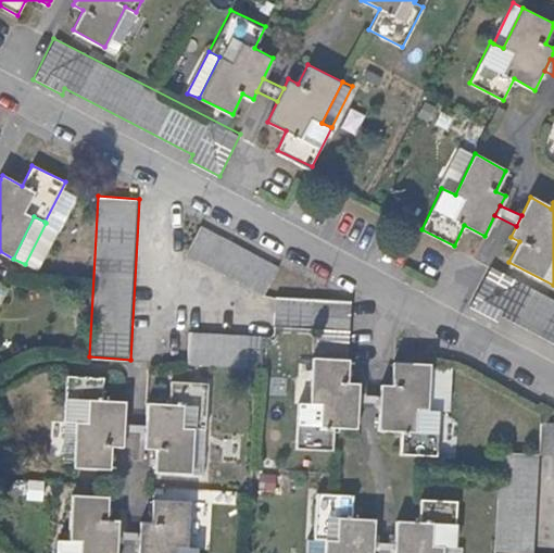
[(264,294),(279,266),(202,225),(187,255),(264,294)]
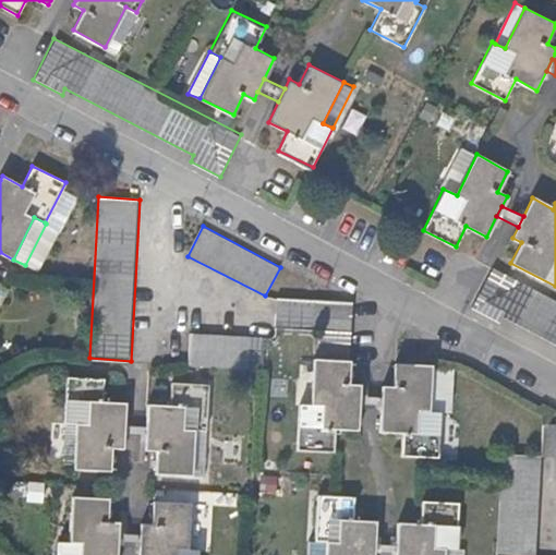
[(555,299),(493,266),(473,306),(502,321),(504,316),(555,344),(555,299)]
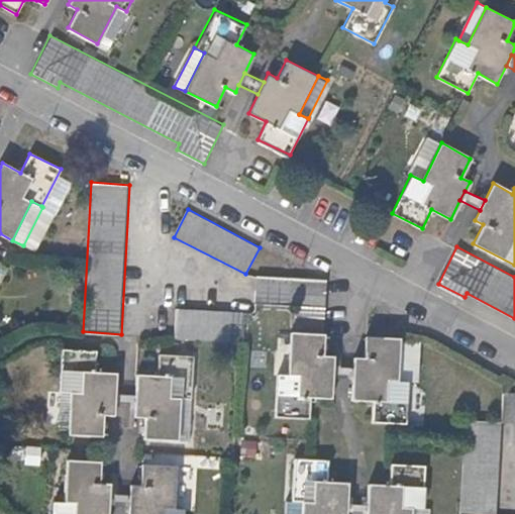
[(291,305),(290,334),(325,334),(330,278),(256,273),(256,304),(291,305)]
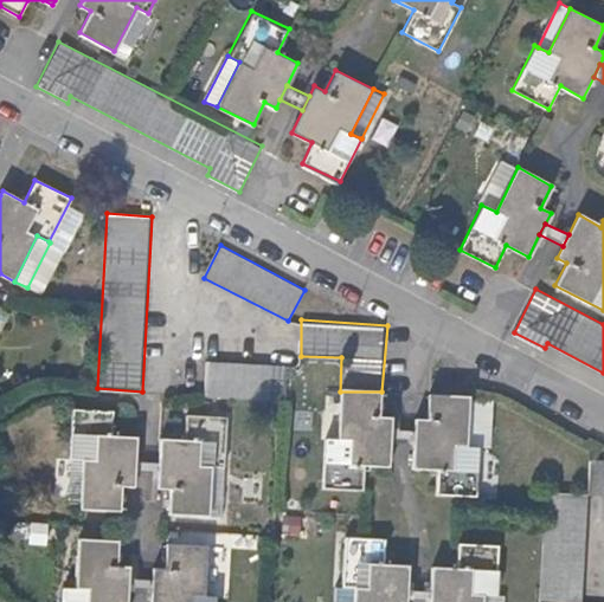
[(287,400),(288,366),(205,362),(205,396),(287,400)]
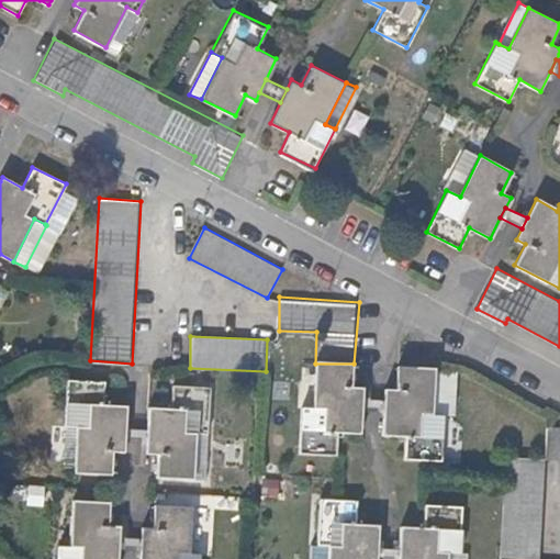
[(361,433),(362,414),(362,401),(364,388),(353,388),(354,364),(315,364),(314,410),(301,409),(300,454),(337,456),(338,433),(361,433)]
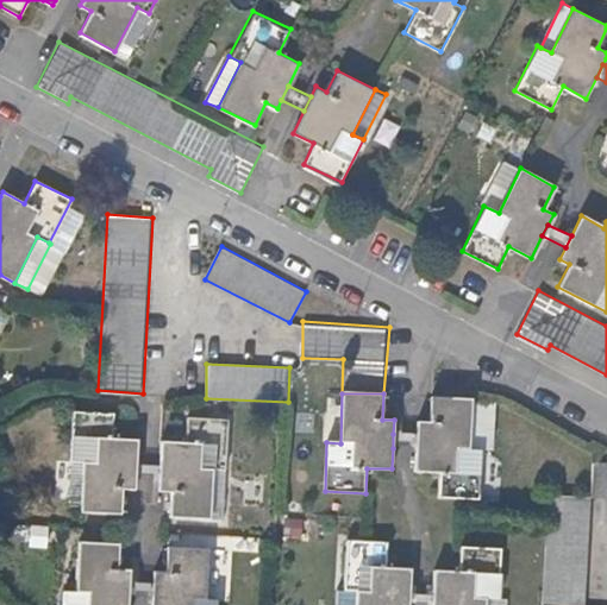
[(418,433),(418,448),(418,471),(442,471),(440,497),(480,498),(481,451),(470,452),(473,399),(431,397),(430,422),(418,422),(418,433)]
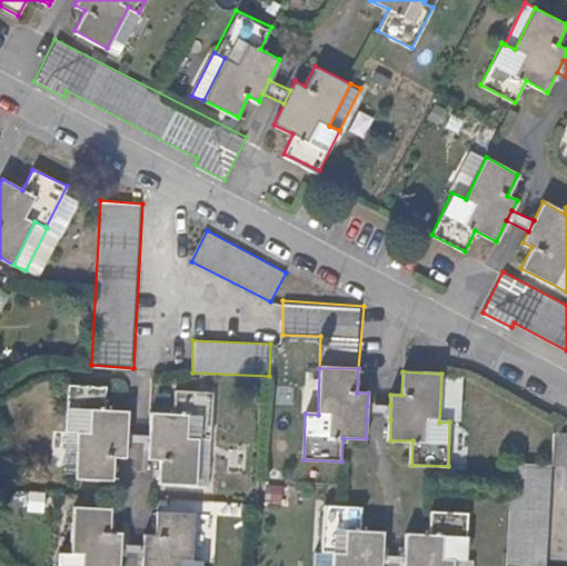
[(127,457),(127,446),(128,434),(129,410),(107,409),(107,386),(68,383),(65,430),(77,432),(75,478),(112,479),(113,456),(127,457)]
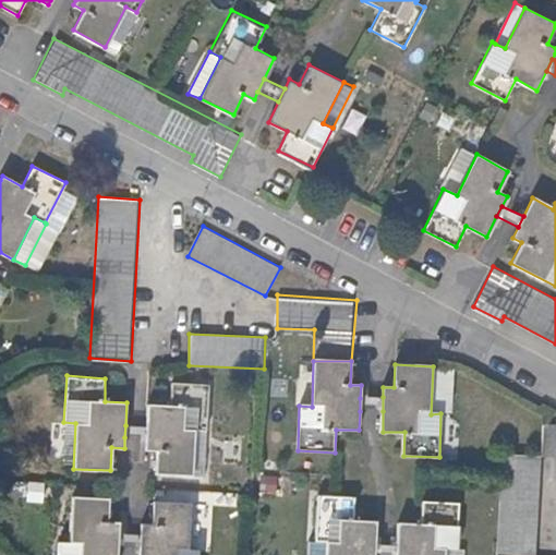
[(146,426),(145,438),(145,449),(157,450),(156,473),(194,474),(195,430),(207,431),(209,383),(171,382),(170,405),(146,403),(146,426)]
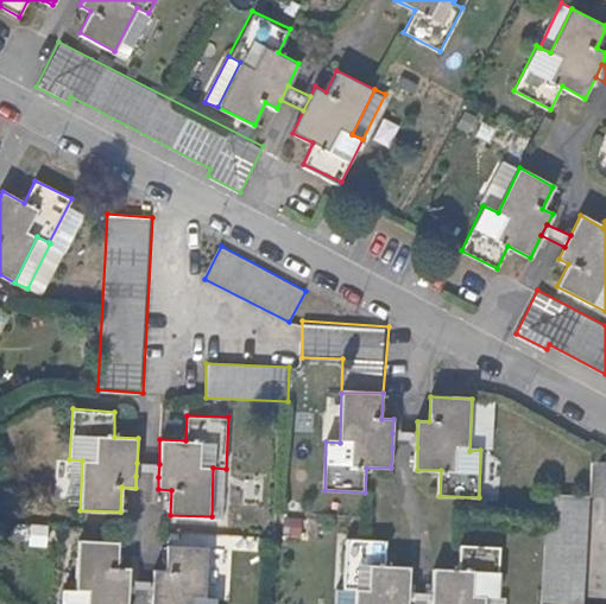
[(392,447),(417,447),(417,432),(392,433),(392,447)]
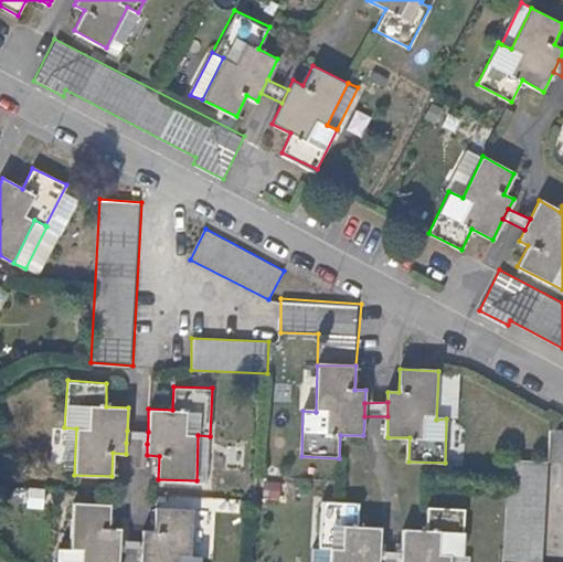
[(562,430),(550,428),(548,463),(562,463),(562,430)]
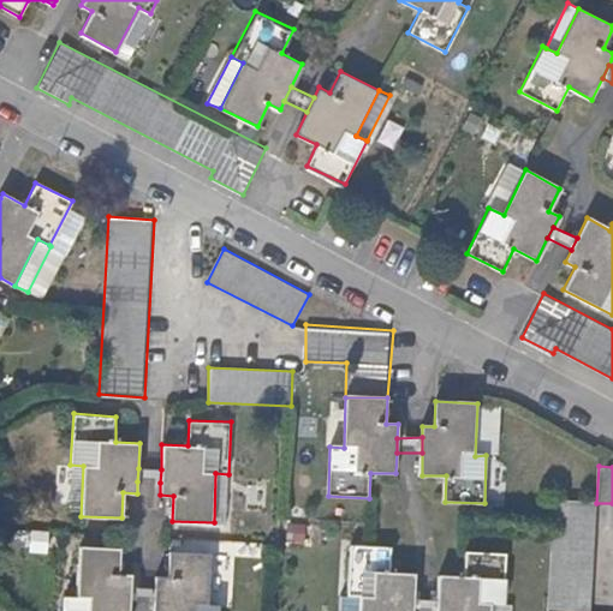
[(137,481),(160,483),(161,469),(138,468),(137,481)]
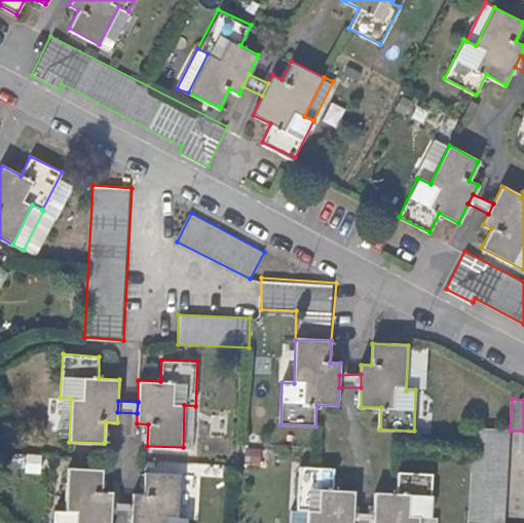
[(504,522),(510,431),(474,428),(468,522),(504,522)]
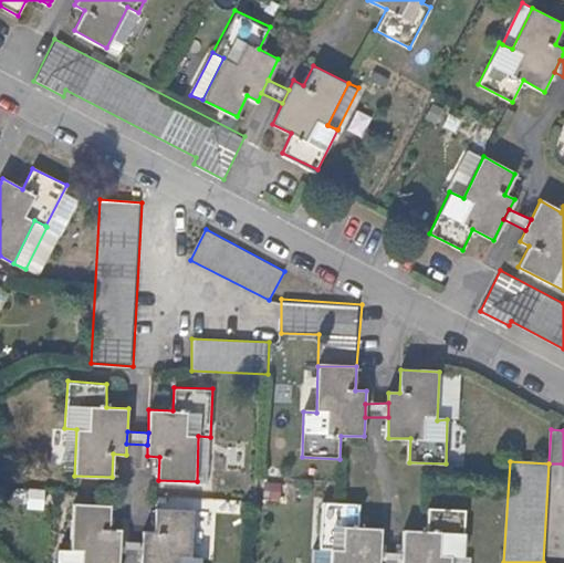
[(379,562),(380,554),(382,529),(359,528),(361,503),(322,502),(320,550),(331,552),(330,562),(379,562)]
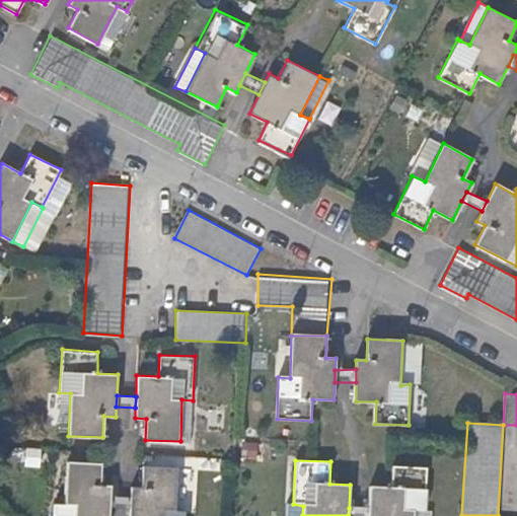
[(108,515),(109,507),(111,496),(111,486),(100,485),(101,463),(66,461),(65,505),(54,504),(53,515),(108,515)]
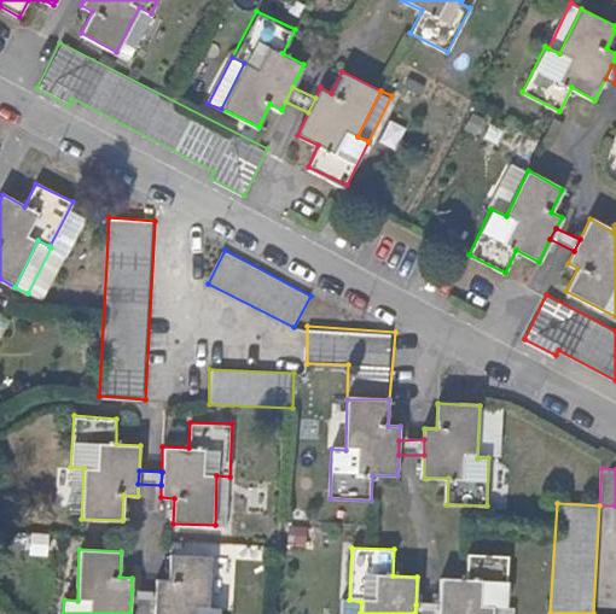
[(156,590),(156,603),(155,613),(220,613),(221,608),(210,607),(213,555),(169,554),(168,579),(156,579),(156,590)]
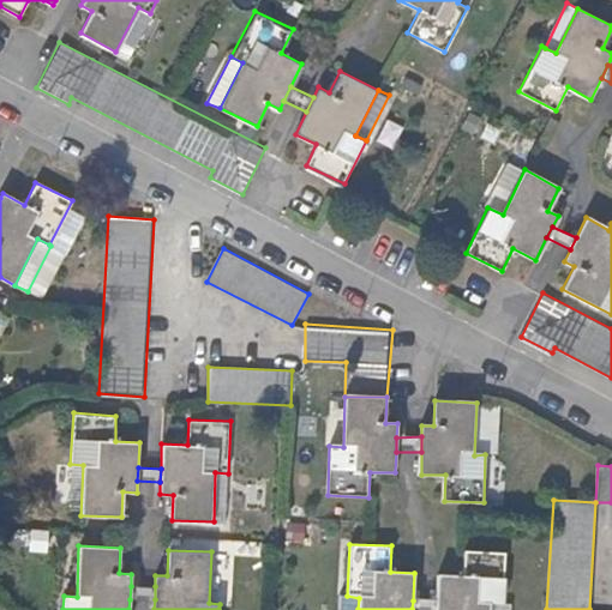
[(437,601),(436,609),(490,609),(490,603),(504,604),(507,553),(465,551),(465,577),(437,574),(437,601)]
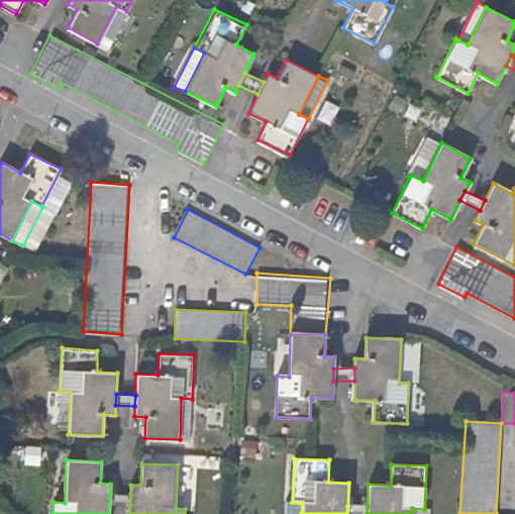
[(109,505),(130,505),(130,494),(110,494),(109,505)]
